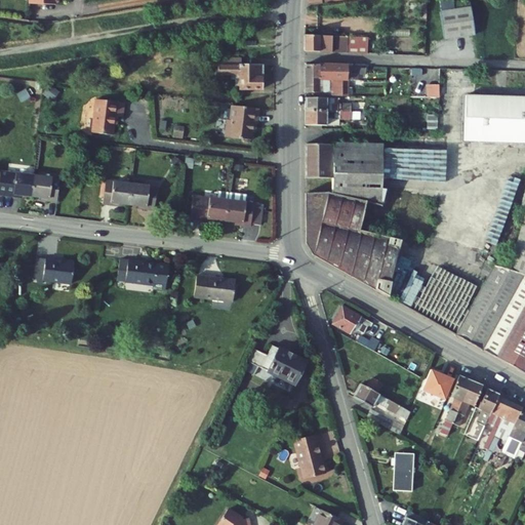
[(470,8),(439,12),(442,40),(473,35),(470,8)]
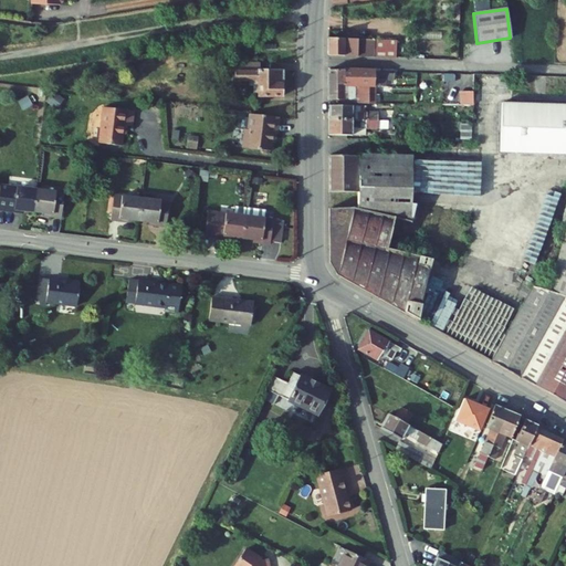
[(376,40),(328,38),(327,55),(375,58),(376,40)]
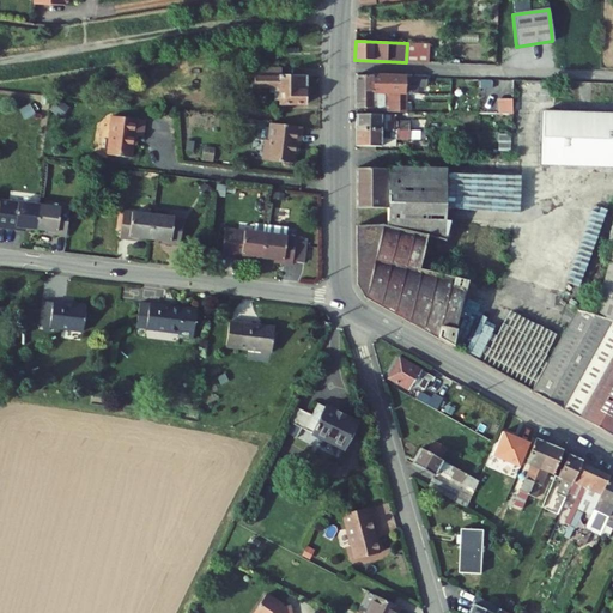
[(429,43),(407,43),(406,62),(428,64),(429,43)]
